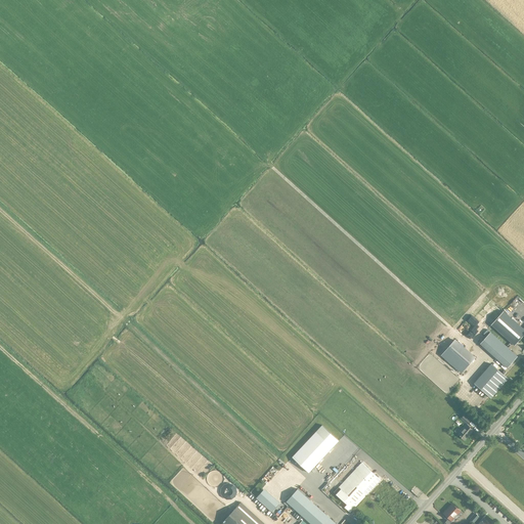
[(491,325),(514,345),(523,334),(523,329),(504,311),(491,325)]
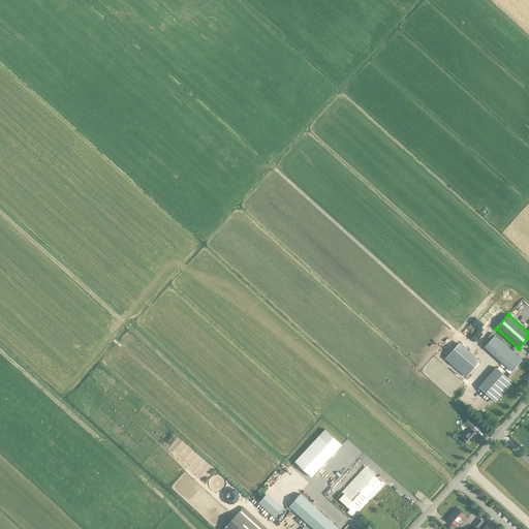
[(490,341),(496,334),(493,332),(487,338),(490,341)]
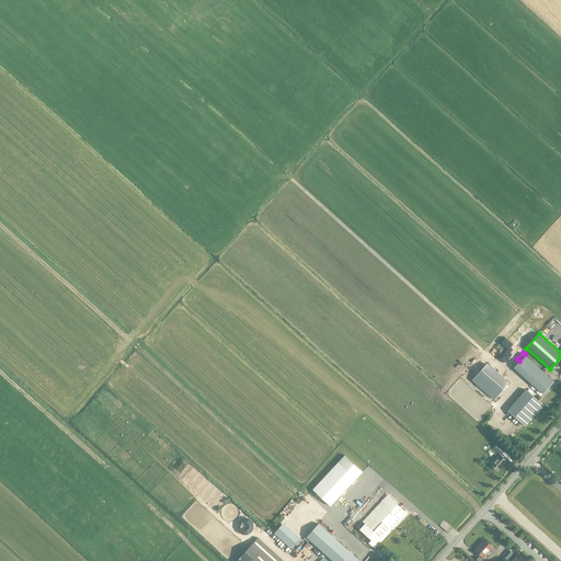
[(525,355),(514,368),(542,393),(553,381),(525,355)]
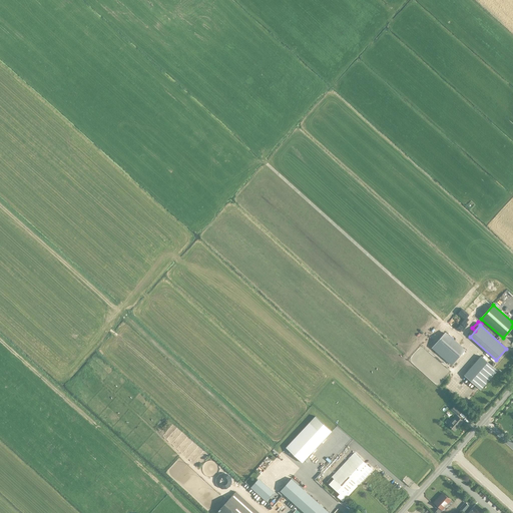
[(445,333),(433,348),(452,365),(465,350),(445,333)]
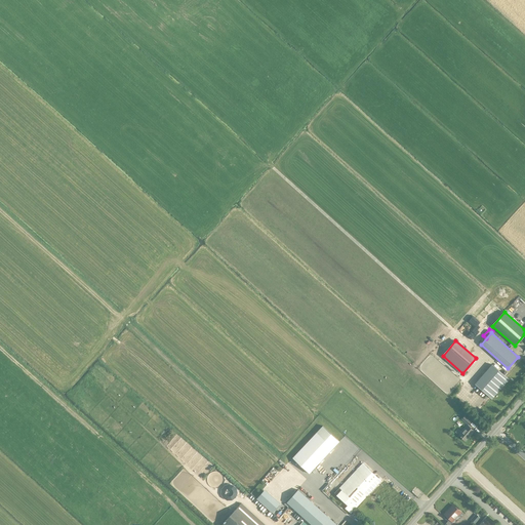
[(492,364),(475,384),(492,399),(509,379),(492,364)]
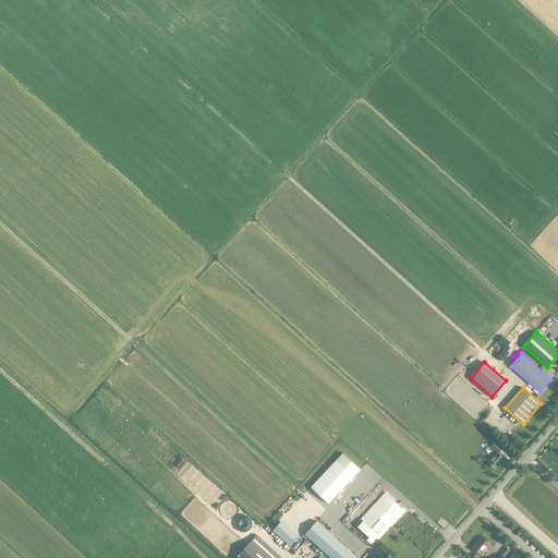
[(490,446),(498,451),(501,448),(494,441),(490,446)]
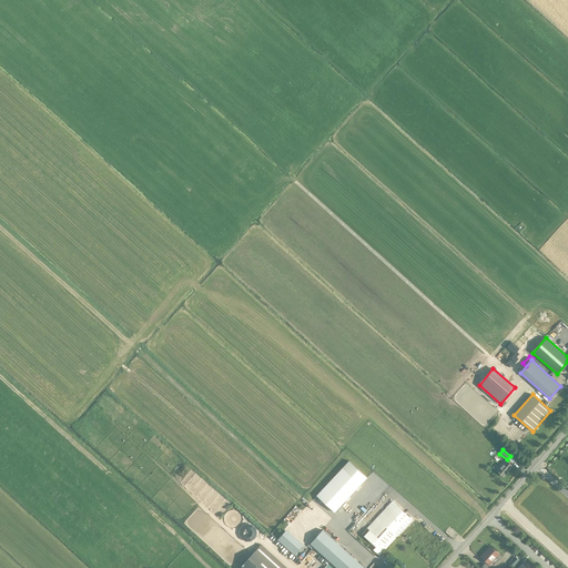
[(335,511),(367,477),(350,460),(317,496),(335,511)]
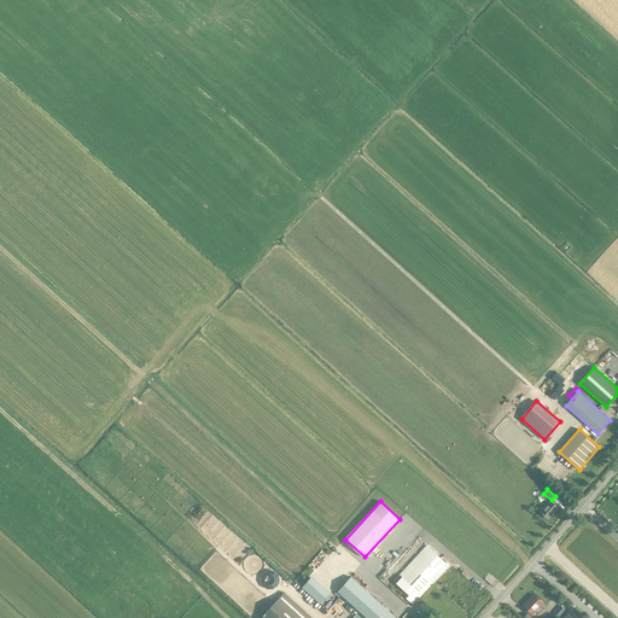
[(551,501),(540,512),(548,519),(558,507),(551,501)]
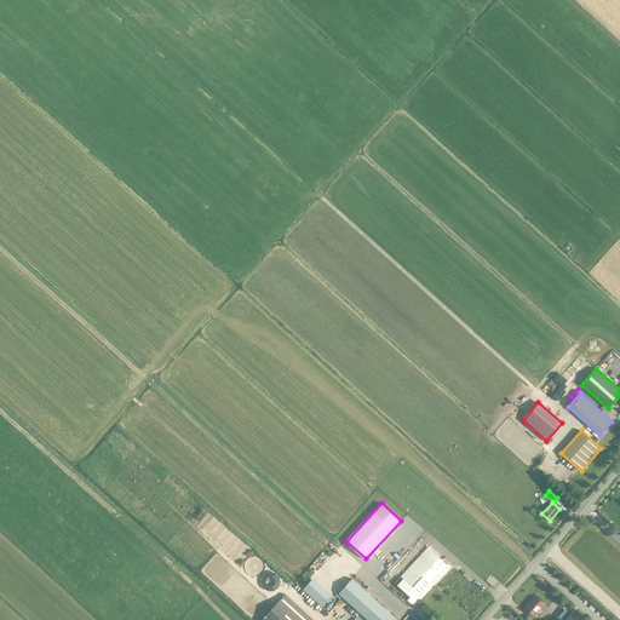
[(233,558),(246,544),(222,522),(208,537),(233,558)]
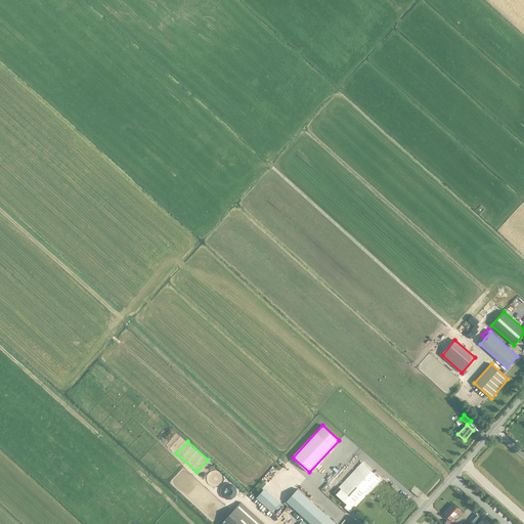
[(357,468),(335,492),(347,505),(345,508),(350,513),(376,485),(381,480),(362,463),(357,468)]
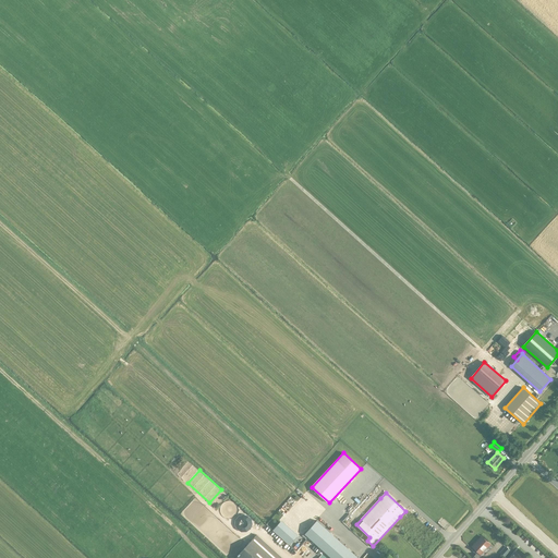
[(281,520),(273,530),(289,545),(298,534),(281,520)]
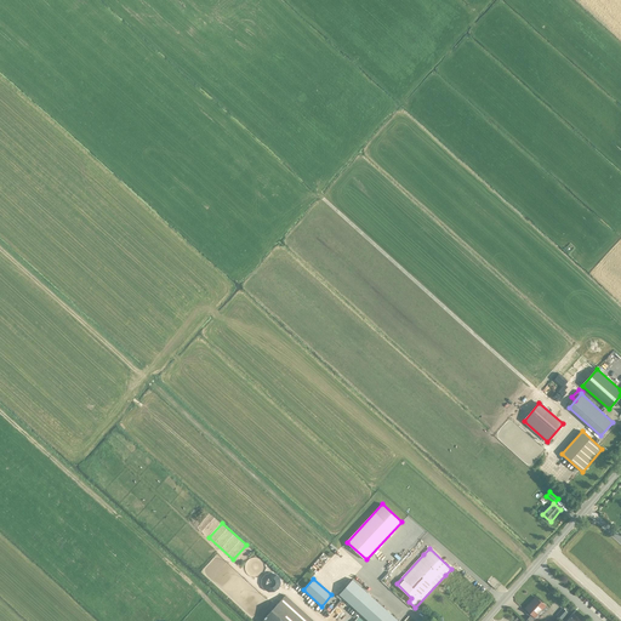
[(353,580),(340,594),(368,620),(398,620),(397,620),(353,580)]
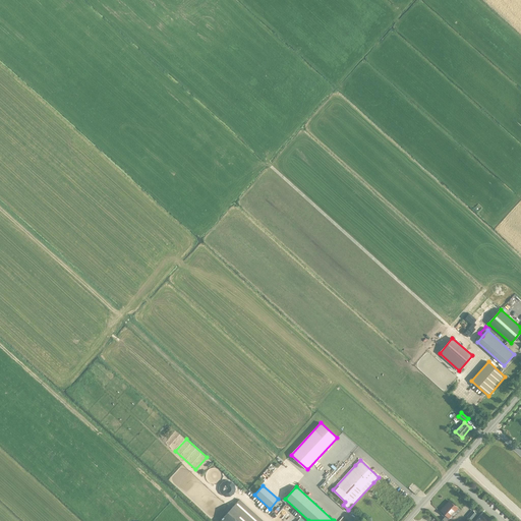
[(263,520),(239,500),(220,520),(263,520)]
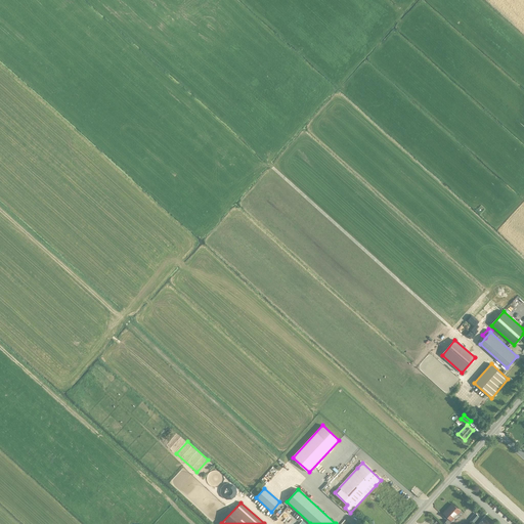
[(449,519),(459,510),(452,504),(443,514),(449,519)]
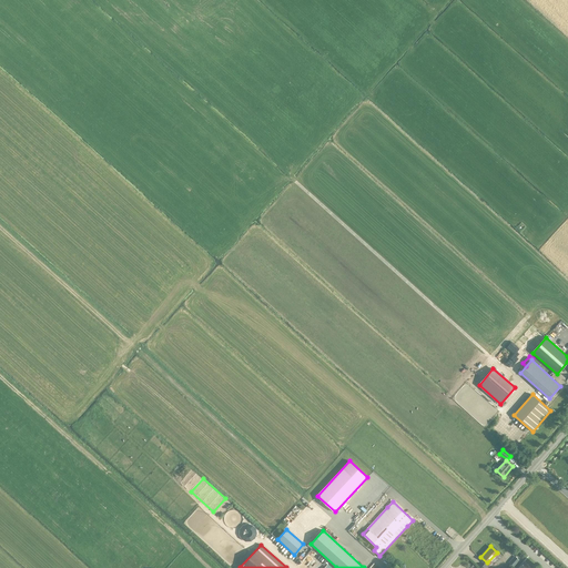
[(403,548),(393,559),(399,566),(407,558),(405,557),(407,554),(403,548)]
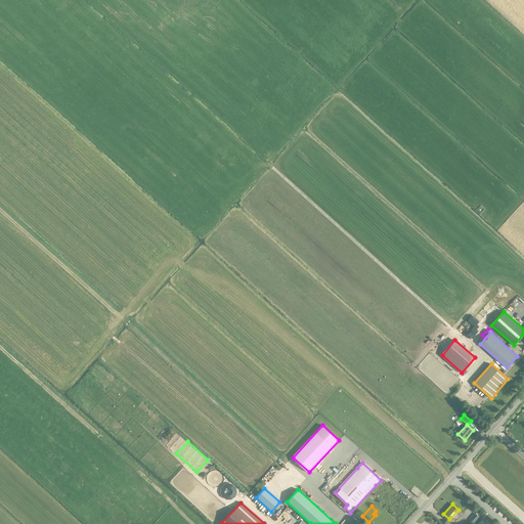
[(476,514),(470,520),(474,523),(479,517),(476,514)]
